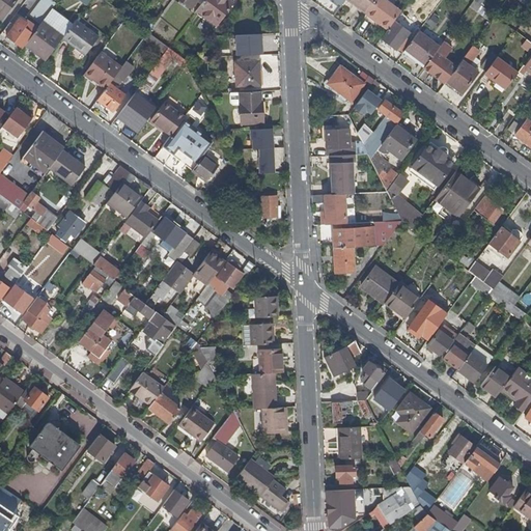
[(0,0),(0,18),(12,0),(0,0)]
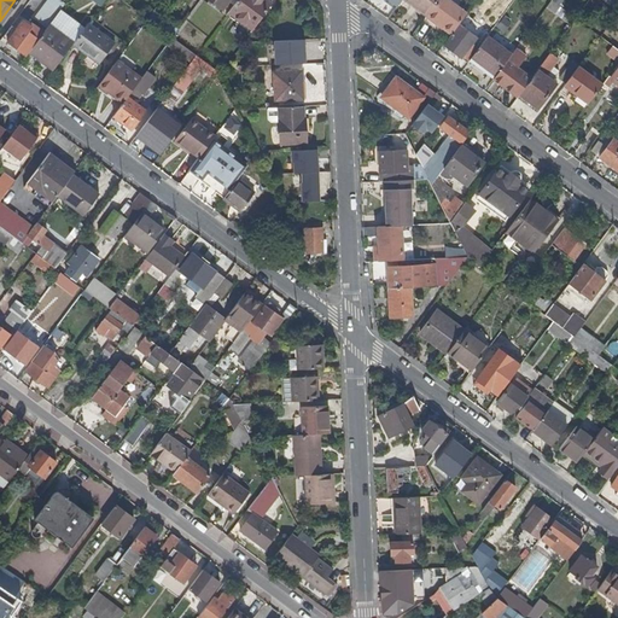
[(46,0),(31,19),(44,28),(46,25),(63,4),(58,0),(46,0)]
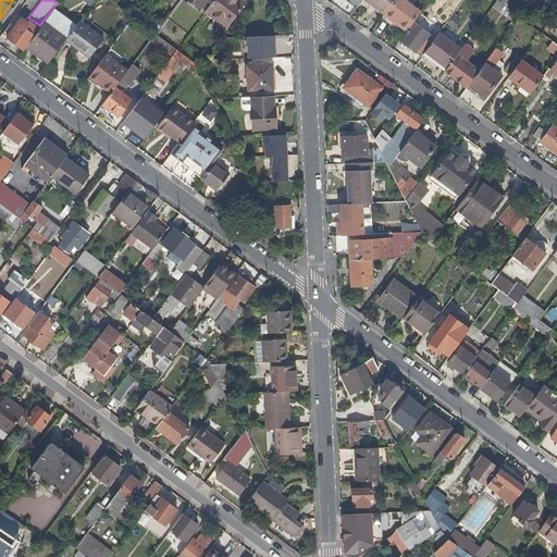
[(212,0),(209,4),(205,11),(226,27),(244,3),(238,0),(212,0)]
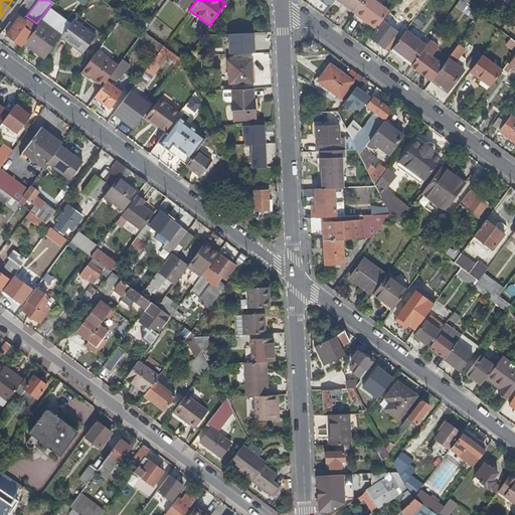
[(389,10),(375,0),(335,0),(374,29),(380,22),(389,10)]
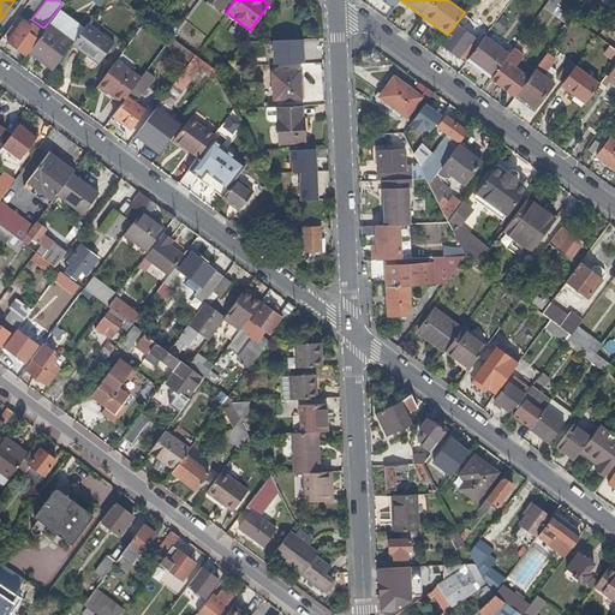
[(614,0),(602,0),(614,10),(614,0)]
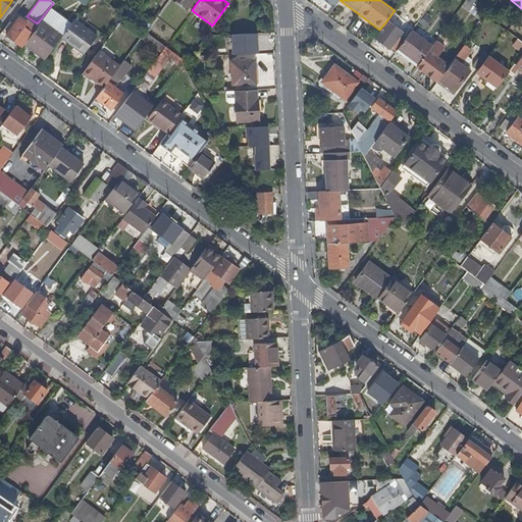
[(477,10),(465,1),(461,6),(473,15),(477,10)]
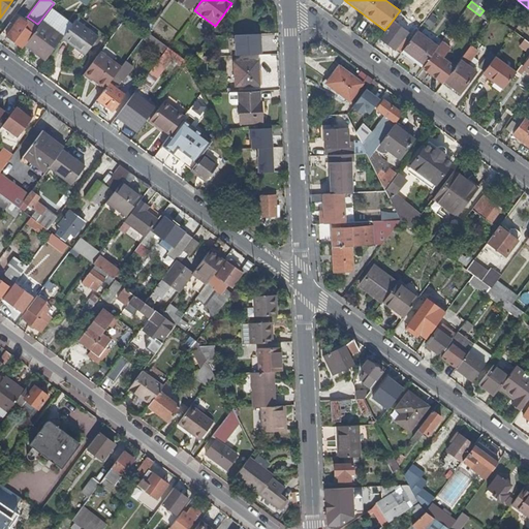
[(492,17),(484,10),(479,16),(488,22),(492,17)]
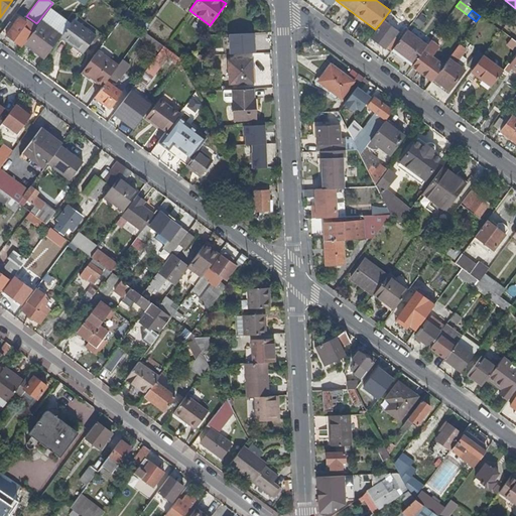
[(24,40),(34,27),(19,15),(6,33),(21,44),(24,40)]
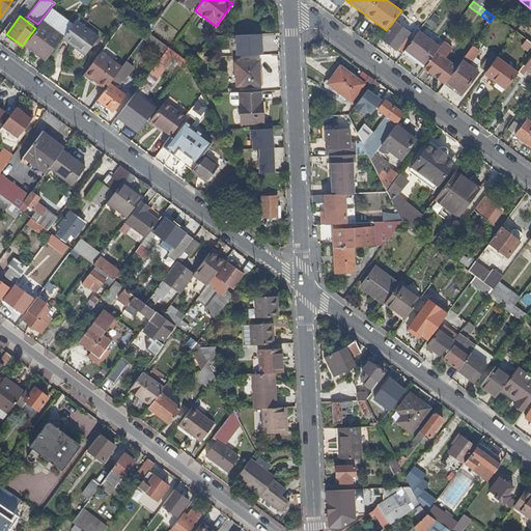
[(61,35),(72,23),(64,18),(56,29),(53,27),(51,30),(39,22),(37,24),(35,28),(25,42),(46,56),(61,35)]
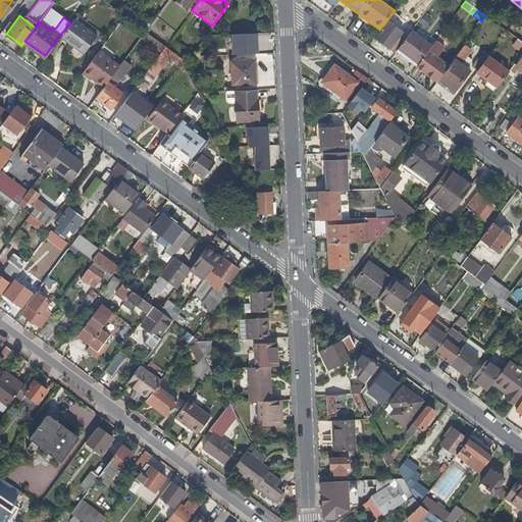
[(96,34),(73,17),(70,22),(60,35),(83,52),(96,34)]
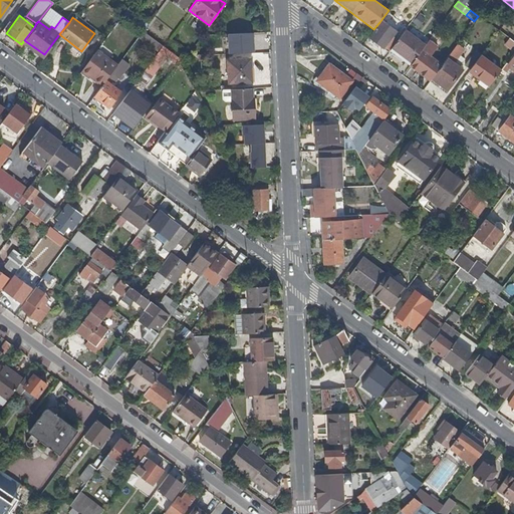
[(388,28),(379,22),(373,29),(367,37),(389,52),(392,47),(396,42),(391,38),(398,29),(394,25),(392,28),(389,26),(388,28)]
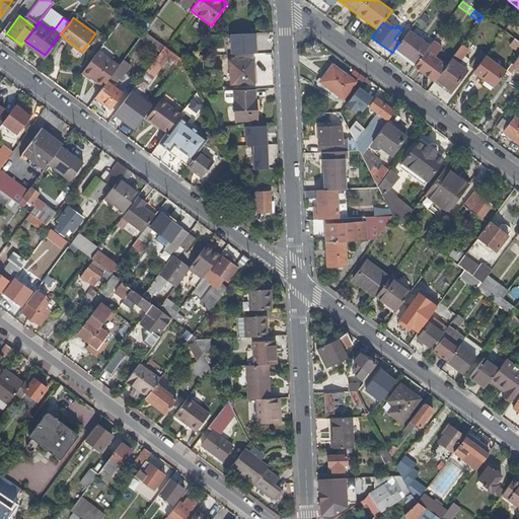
[(518,28),(510,22),(504,31),(511,38),(518,28)]
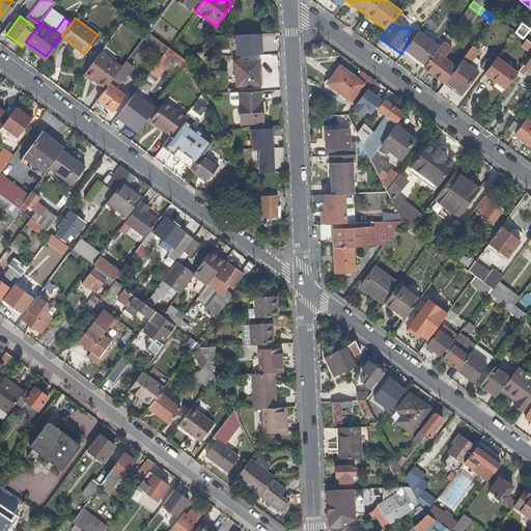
[(438,48),(417,33),(409,44),(404,49),(426,64),(436,52),(438,48)]
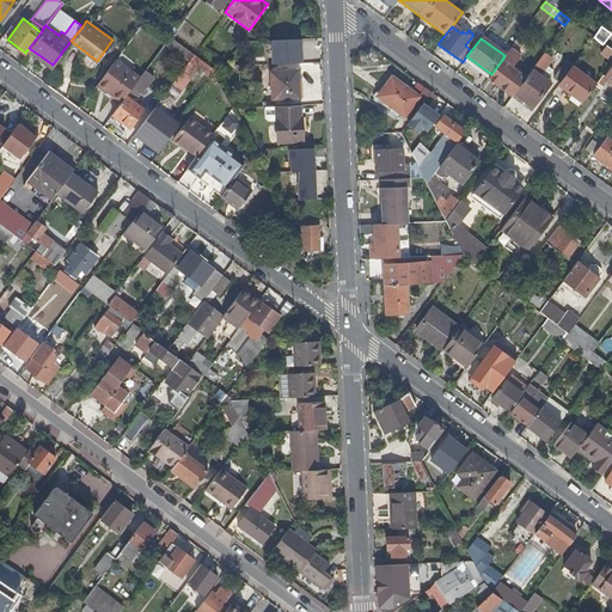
[(193,54),(173,40),(171,43),(190,57),(193,54)]
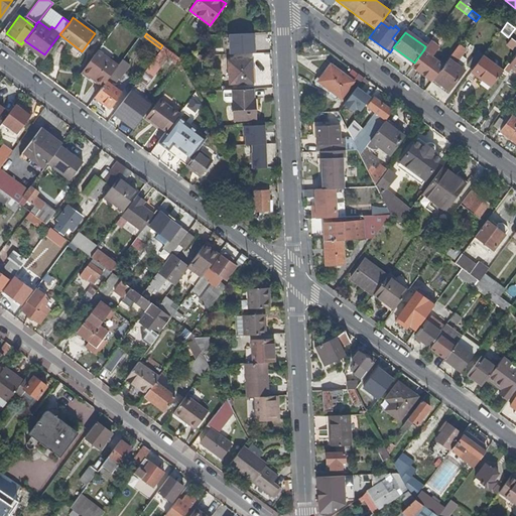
[(460,43),(433,79),(448,90),(464,71),(460,68),(466,59),(461,55),(465,50),(464,49),(466,48),(460,43)]
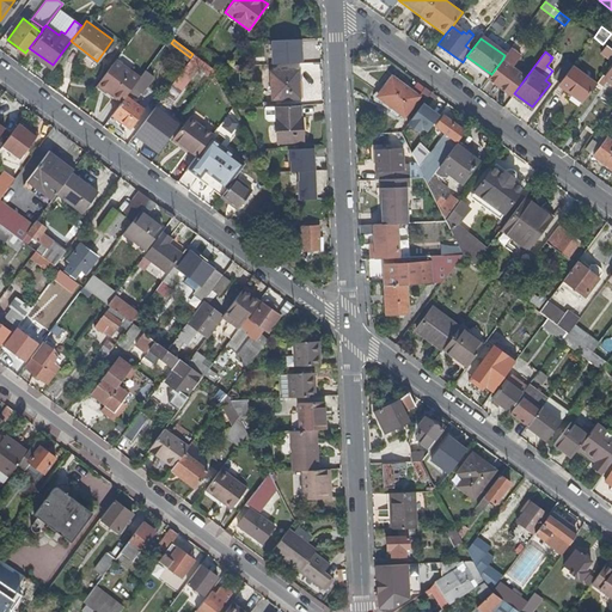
[(169,136),(179,122),(170,116),(161,127),(154,121),(201,60),(193,54),(190,57),(134,132),(159,150),(169,136)]
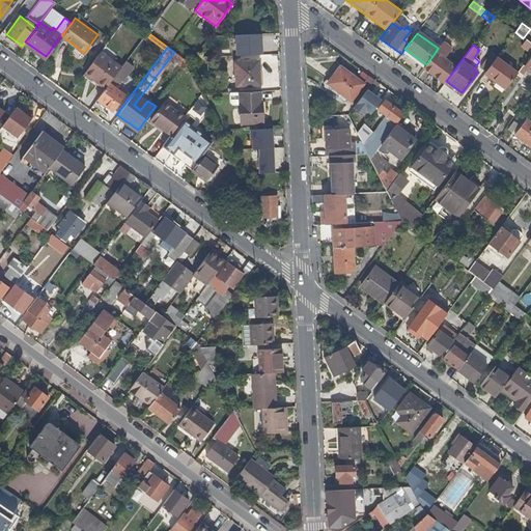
[(82,73),(104,88),(109,82),(110,80),(120,66),(100,51),(82,73)]
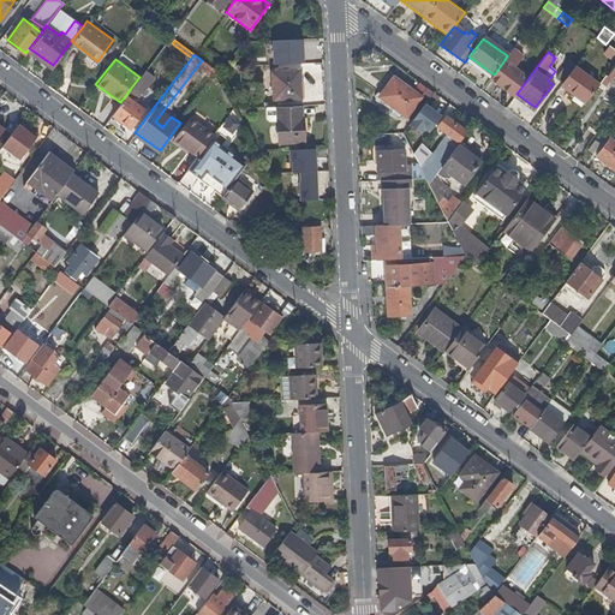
[(512,66),(505,60),(494,75),(491,78),(512,93),(519,83),(506,73),(512,66)]
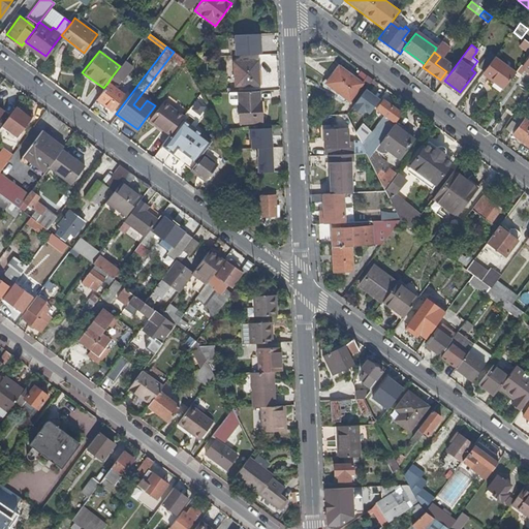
[(515,72),(489,53),(478,67),(484,71),(483,73),(503,88),(515,72)]
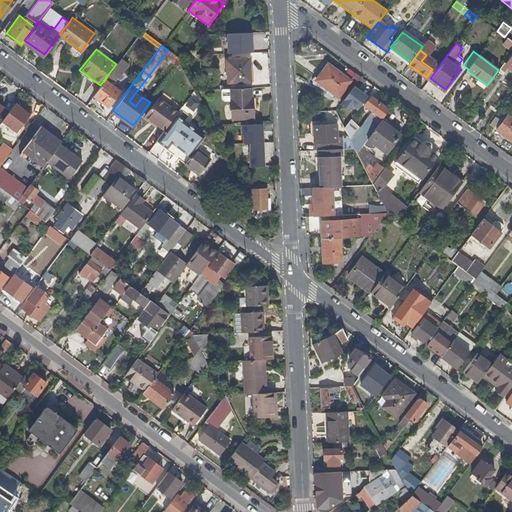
[(511,51),(498,70),(503,74),(507,68),(511,71),(511,51)]
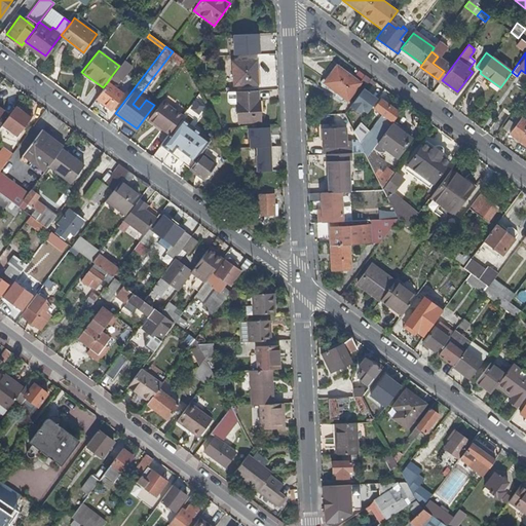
[(256,60),(233,61),(234,84),(257,83),(256,60)]
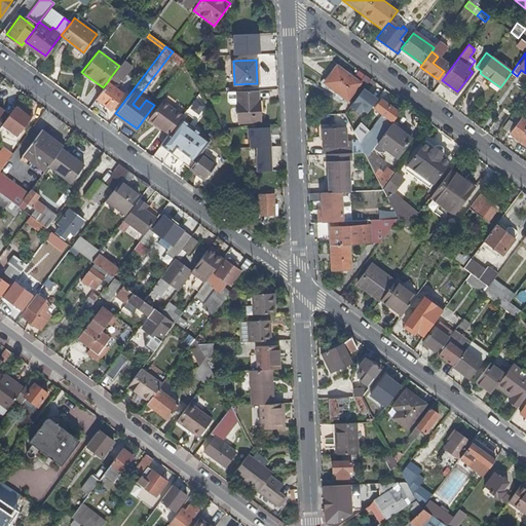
[(129,66),(123,61),(119,66),(109,79),(114,83),(118,78),(120,79),(129,66)]
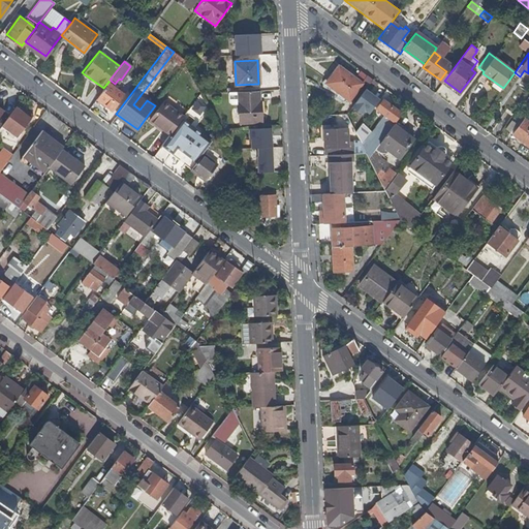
[(360,83),(338,66),(325,82),(338,90),(340,88),(350,96),(360,83)]
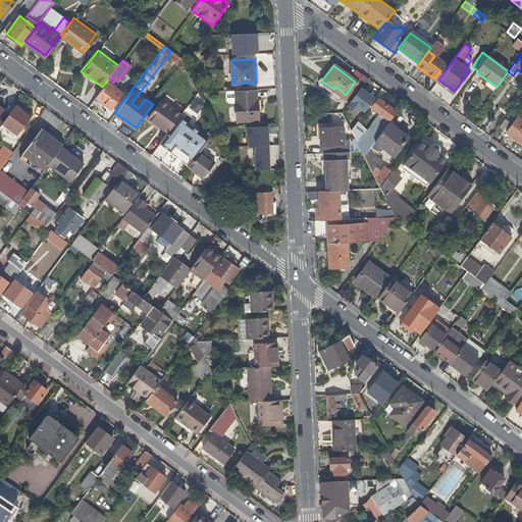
[(122,93),(107,81),(102,87),(95,97),(110,108),(122,93)]
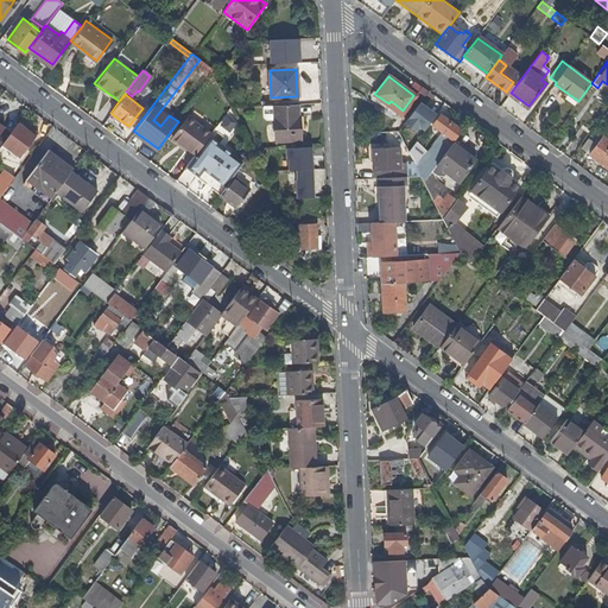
[(420,102),(405,124),(416,131),(419,127),(425,132),(437,114),(420,102)]
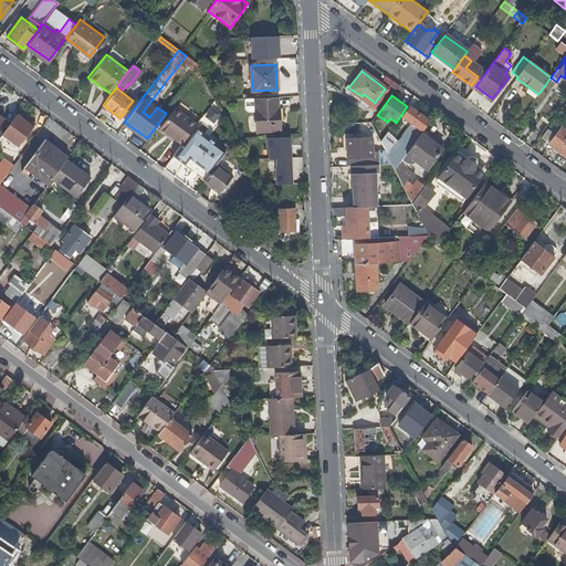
[(276,96),(255,97),(257,130),(281,128),(280,106),(276,106),(276,96)]
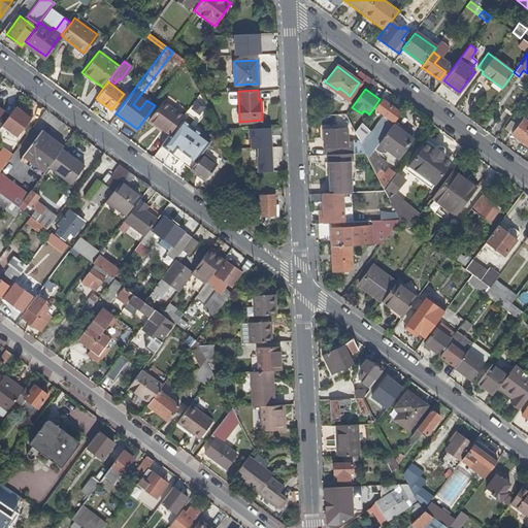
[(145,118),(167,134),(179,118),(183,113),(161,97),(155,105),(145,118)]
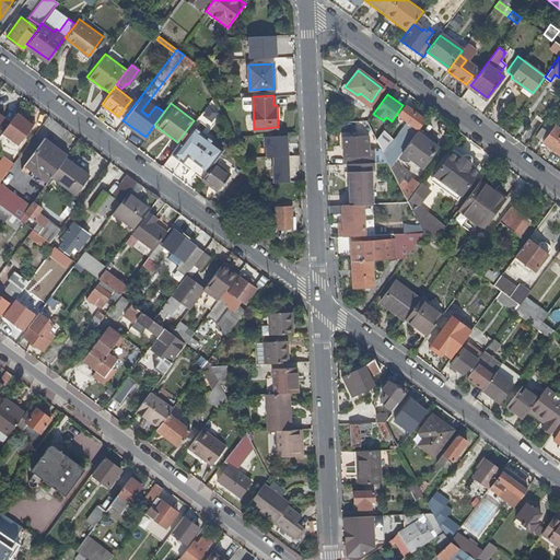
[(196,121),(209,131),(221,115),(208,105),(196,121)]
